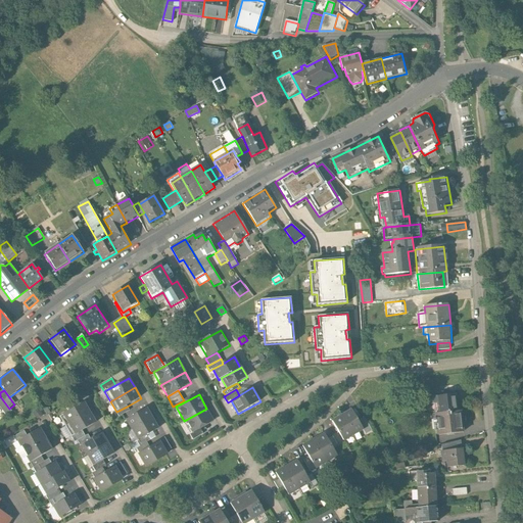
[(435,406),(436,415),(460,412),(458,394),(432,397),(433,407),(435,406)]
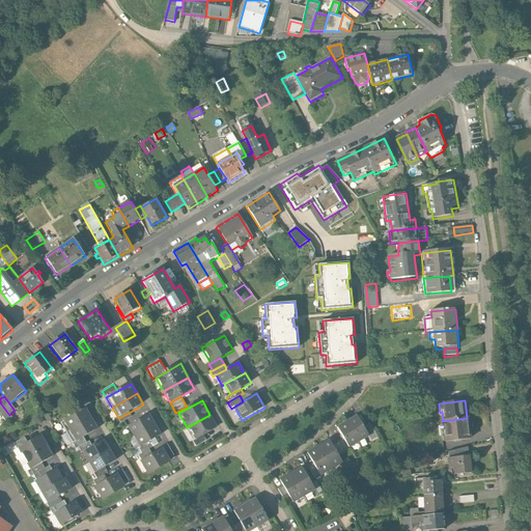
[(0,402),(0,414),(7,423),(12,419),(9,415),(0,402)]
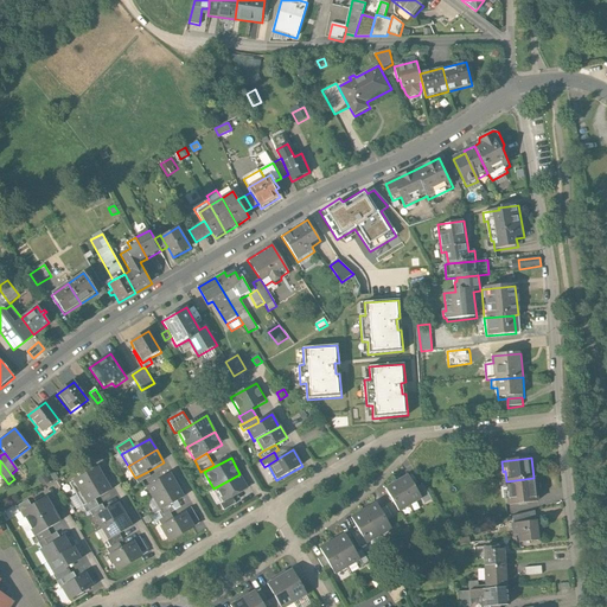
[(98,468),(70,485),(76,496),(104,479),(98,468)]
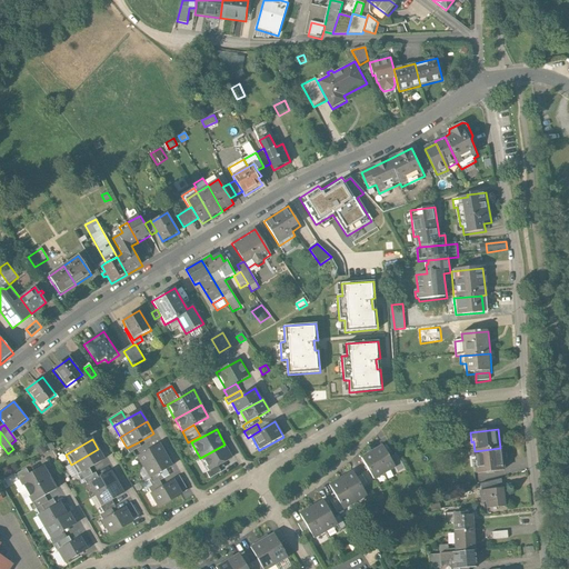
[(138,442),(127,448),(130,453),(141,447),(138,442)]
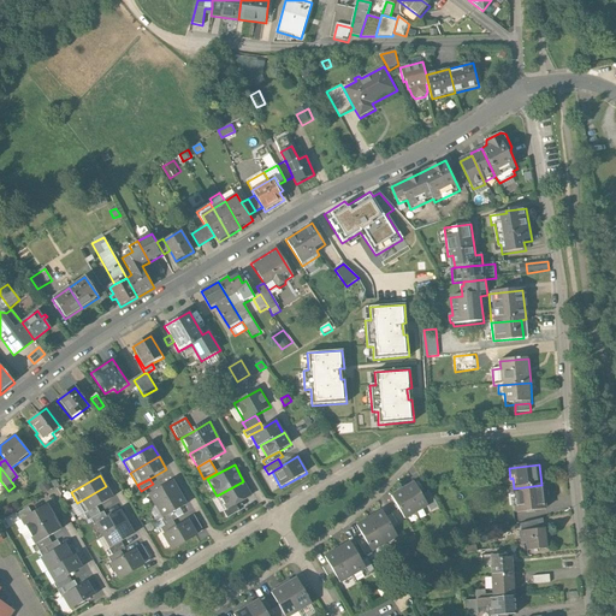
[(172,481),(148,496),(155,508),(179,493),(172,481)]
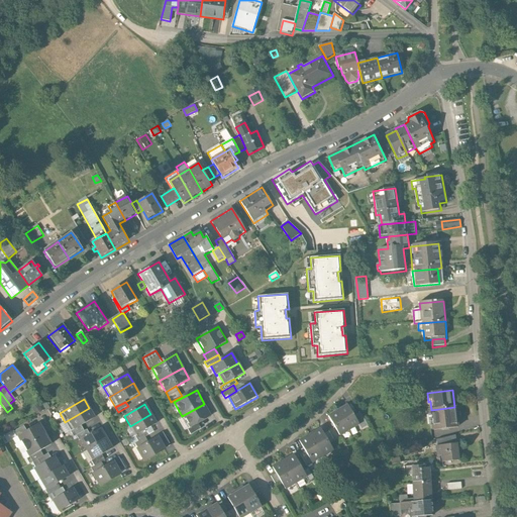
[(204,404),(182,416),(189,429),(199,424),(212,417),(204,404)]
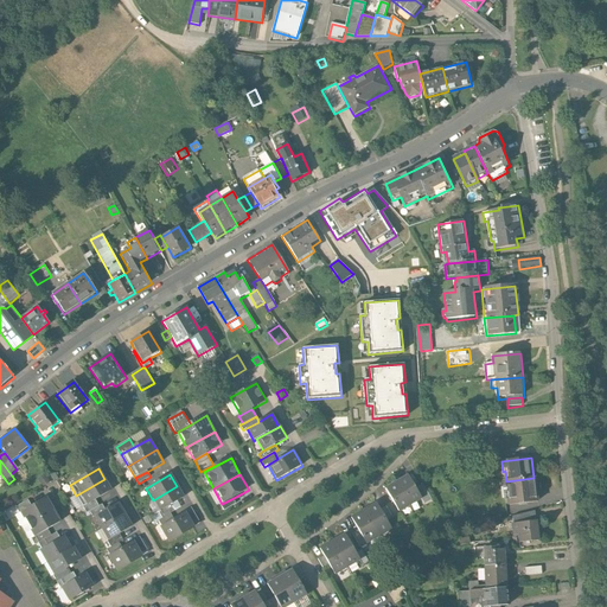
[(50,484),(45,475),(38,479),(43,487),(50,484)]
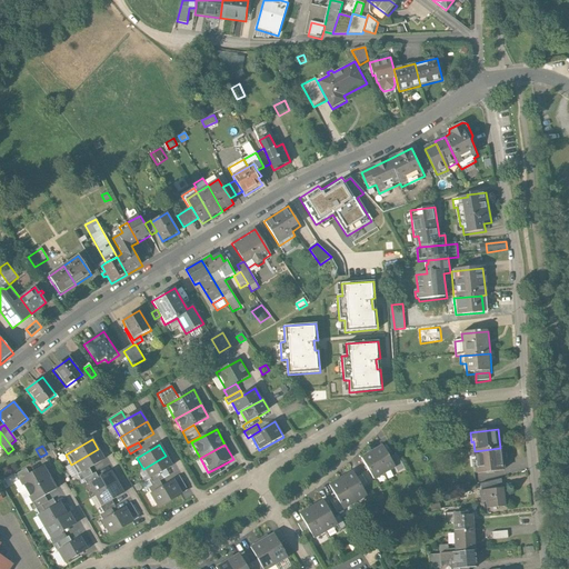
[(383,447),(372,453),(385,476),(397,469),(391,459),(383,447)]
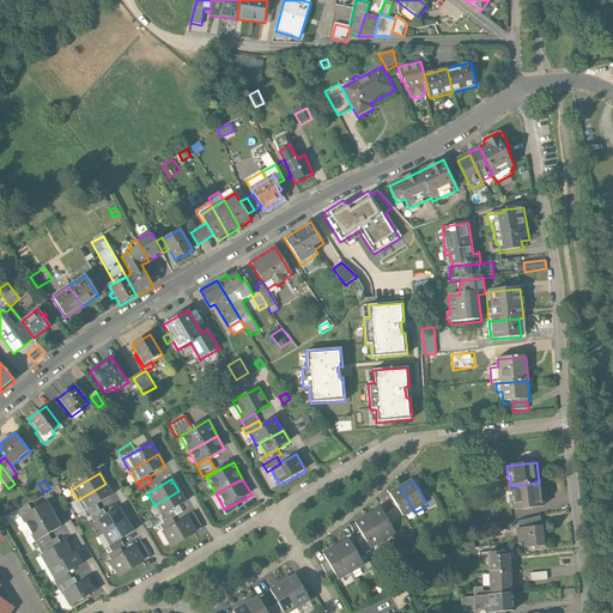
[(511,486),(510,486),(513,513),(544,509),(541,483),(539,483),(511,486)]
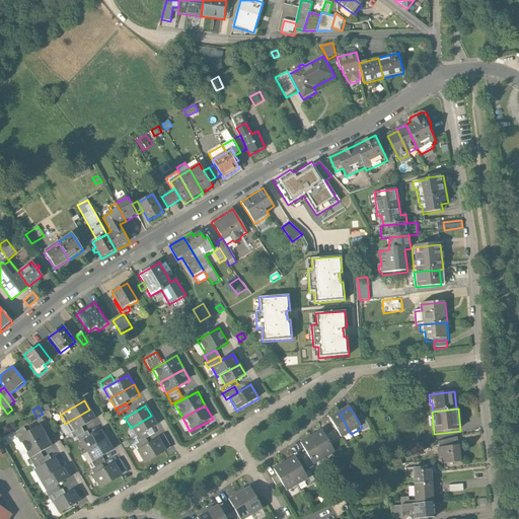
[(89,410),(65,424),(71,434),(82,429),(95,420),(89,410)]
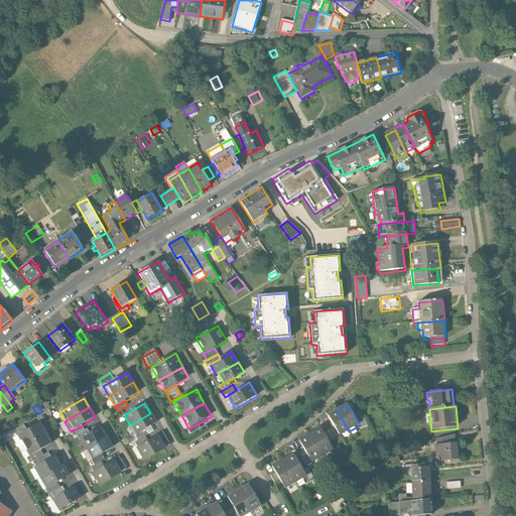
[(338,411),(328,416),(334,425),(340,436),(349,431),(338,411)]
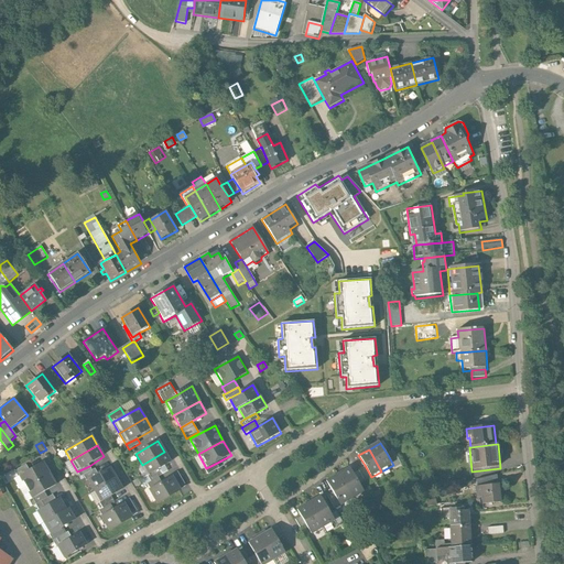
[(164,452),(142,465),(148,476),(159,469),(171,463),(164,452)]
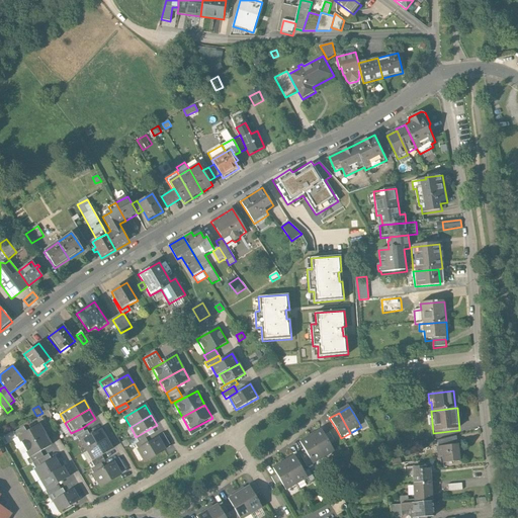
[(361,415),(356,418),(361,427),(362,430),(368,427),(361,415)]
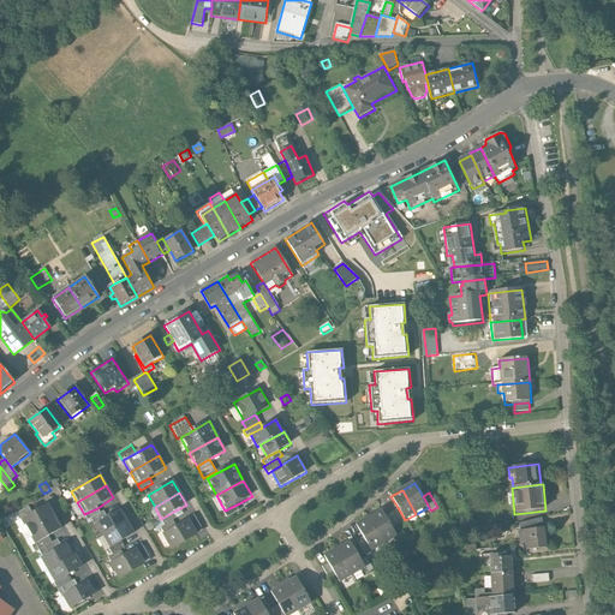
[(54,518),(47,505),(33,513),(19,520),(27,533),(54,518)]
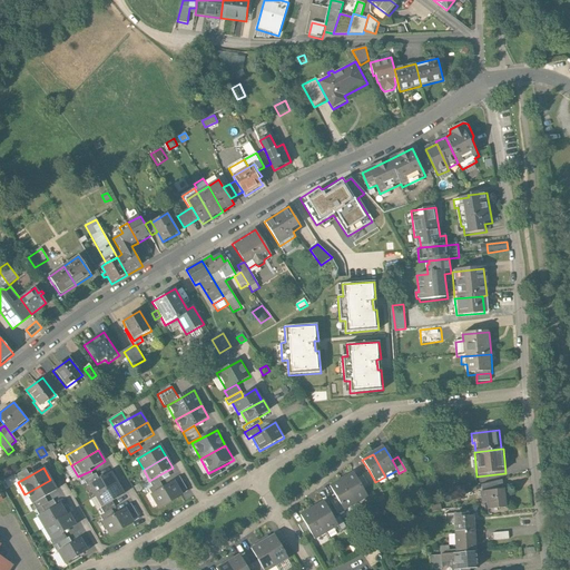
[(219,468),(208,473),(206,475),(209,482),(224,474),(219,468)]
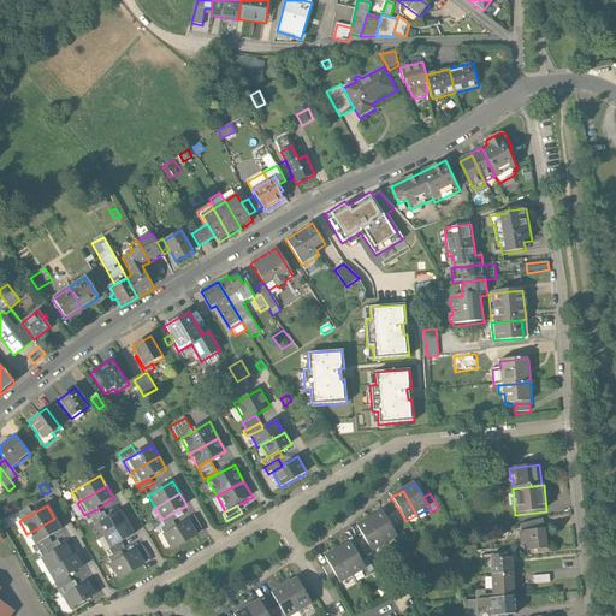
[(16,515),(19,521),(33,514),(29,508),(16,515)]
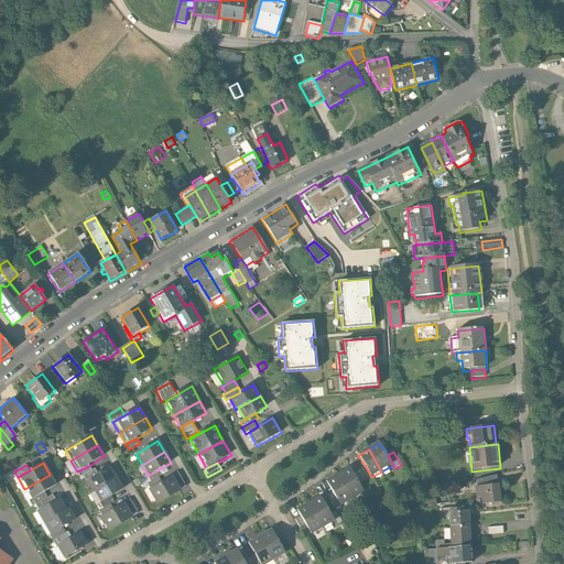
[(358,468),(359,472),(365,483),(372,478),(371,477),(365,465),(358,468)]
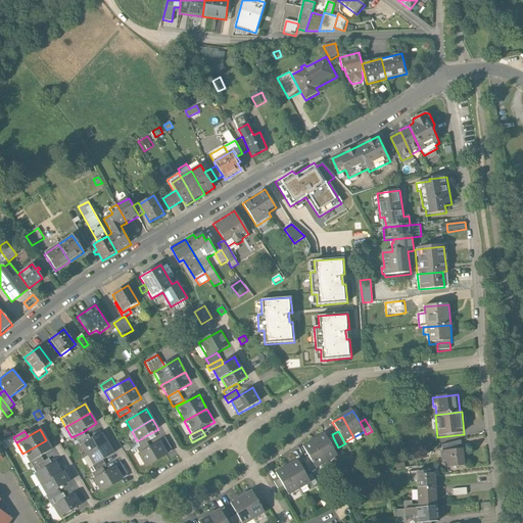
[(83,432),(72,437),(75,443),(78,441),(86,437),(83,432)]
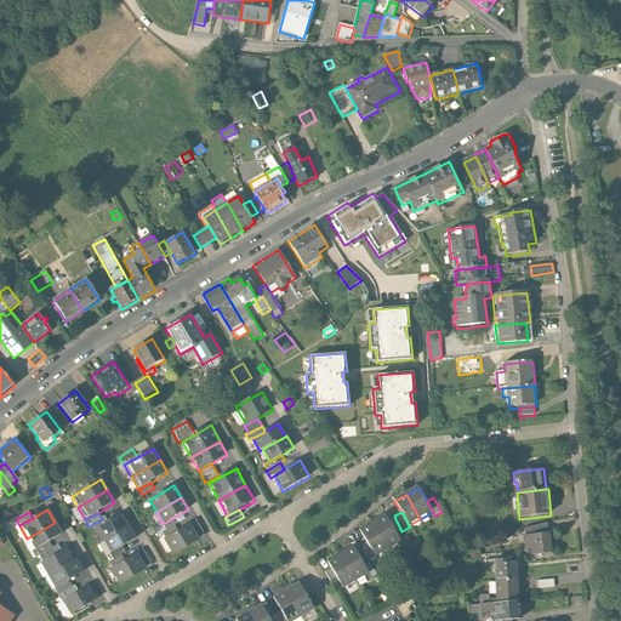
[(108,523),(96,530),(103,542),(127,528),(121,516),(108,523)]
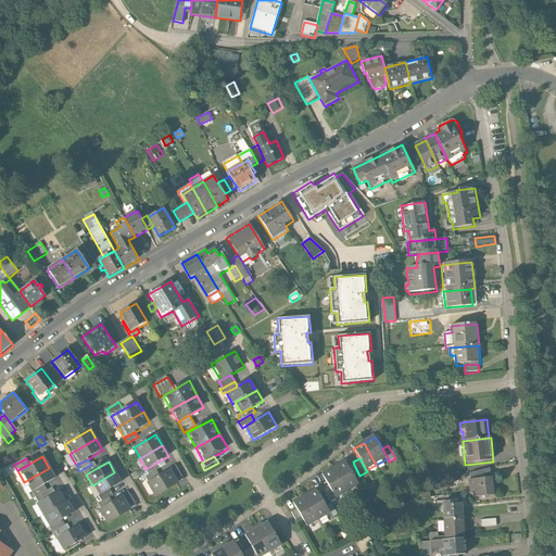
[(333,468),(348,493),(359,487),(355,478),(349,468),(345,462),(333,468)]
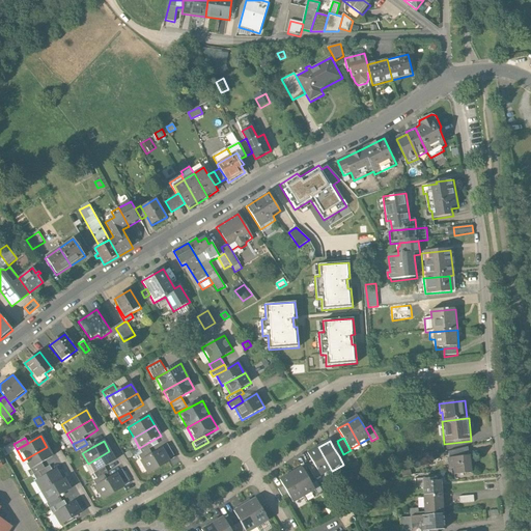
[(87,444),(79,448),(82,453),(92,447),(89,442),(87,444)]
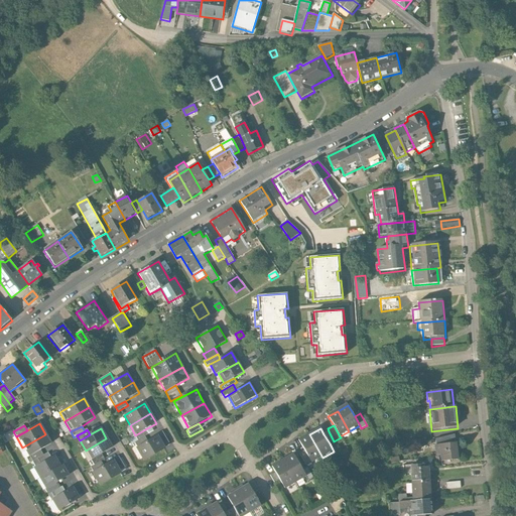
[(145,429),(135,435),(138,440),(145,436),(148,435),(145,429)]
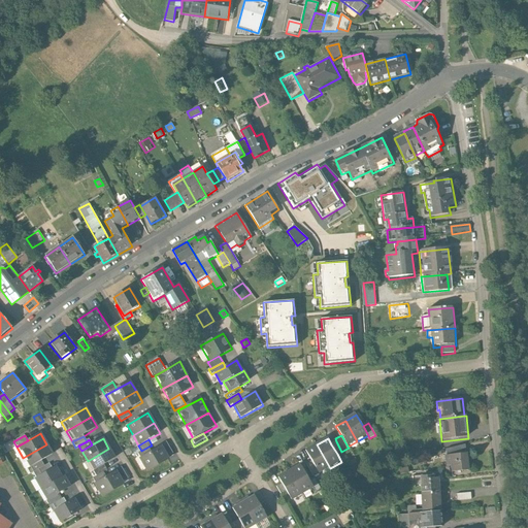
[(336,441),(331,444),(337,454),(341,452),(336,441)]
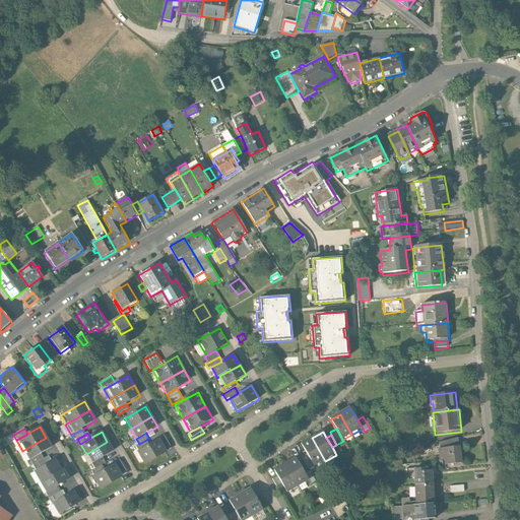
[(12,443),(8,437),(1,441),(5,447),(12,443)]
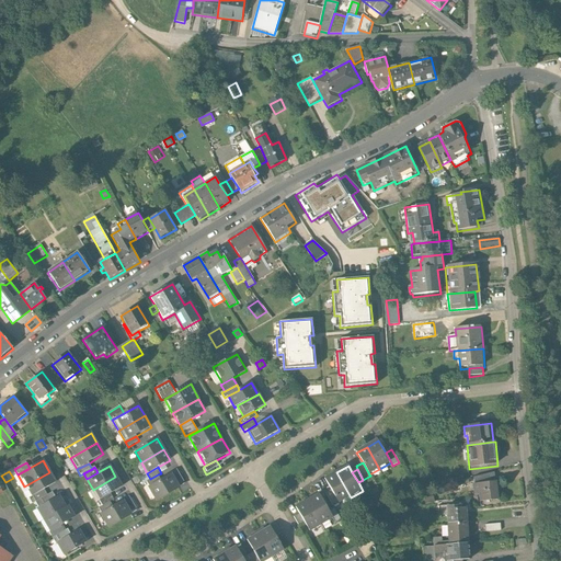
[(49,472),(24,487),(32,497),(44,490),(56,483),(49,472)]
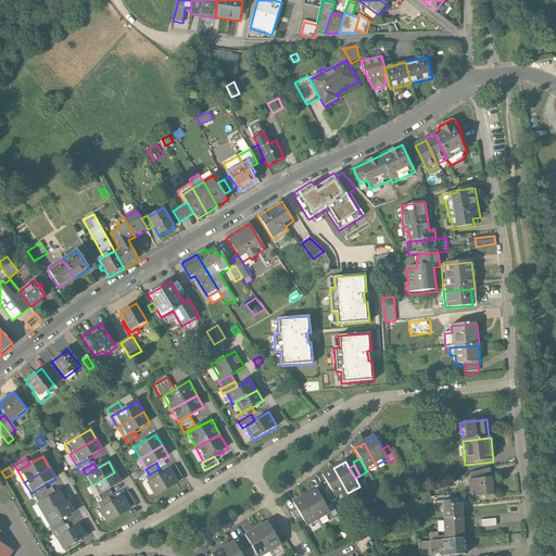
[(160,476),(148,483),(155,496),(177,484),(175,480),(180,477),(175,468),(160,476)]
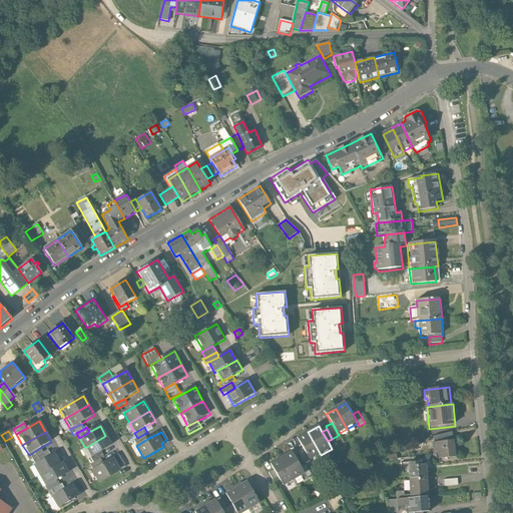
[(308,432),(297,438),(303,449),(311,461),(321,455),(308,432)]
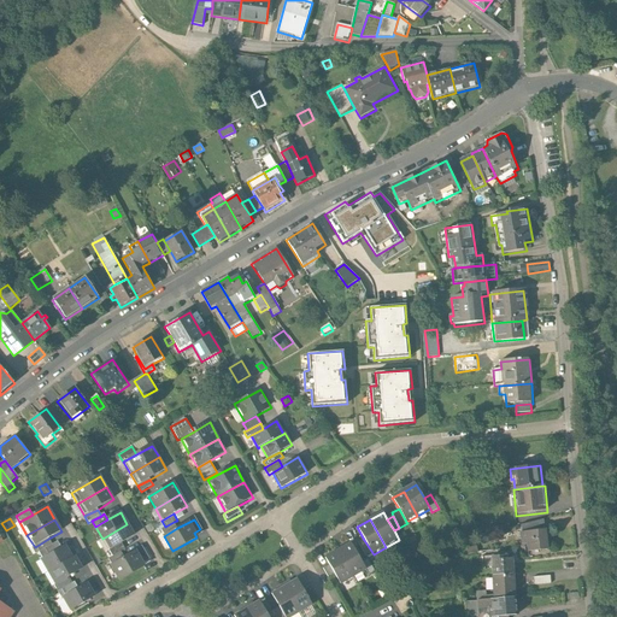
[(521,526),(522,533),(545,530),(545,519),(521,526)]
